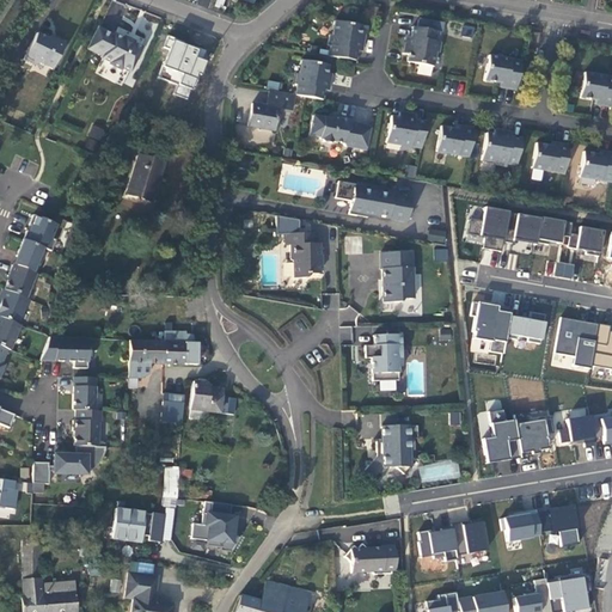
[(416,28),(411,28),(410,37),(405,37),(403,48),(405,49),(404,54),(408,55),(407,62),(433,67),(435,53),(438,53),(440,43),(436,42),(439,32),(441,32),(444,23),(418,18),(416,28)]
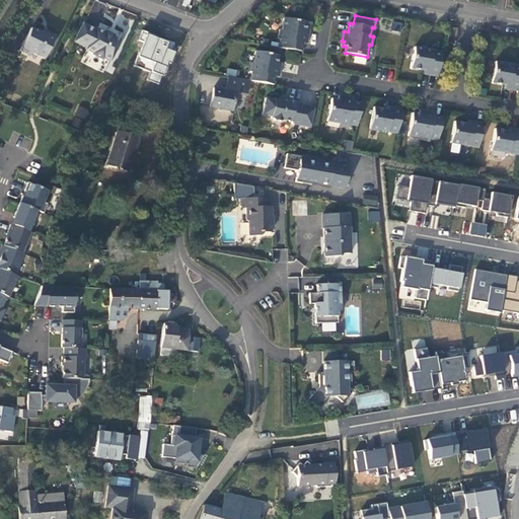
[(279,48),(301,52),(303,43),(306,44),(308,33),(307,33),(308,28),(305,28),(306,22),(283,17),(281,30),(279,29),(278,39),(280,39),(279,48)]
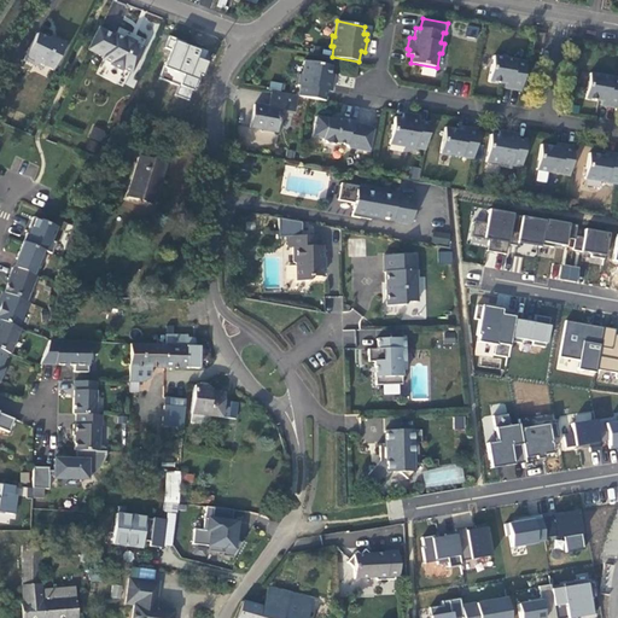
[(466,35),(476,36),(478,28),(468,25),(466,35)]
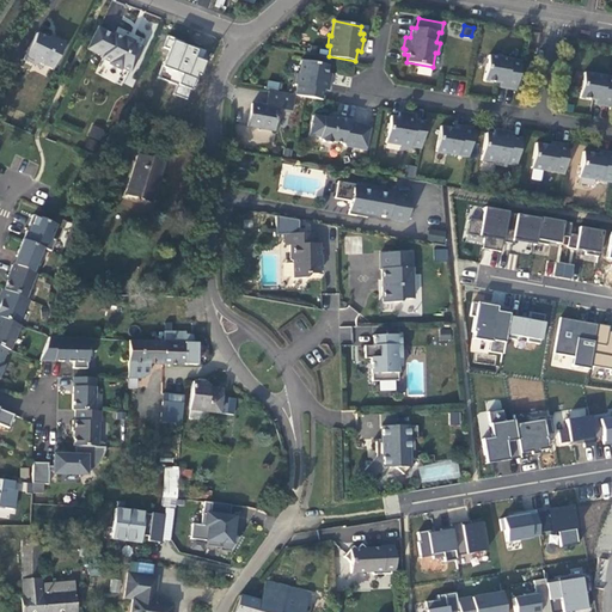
[(129,72),(140,48),(132,43),(132,42),(123,37),(122,40),(114,35),(112,36),(98,29),(89,48),(103,56),(103,57),(110,62),(109,63),(120,69),(121,67),(129,72)]
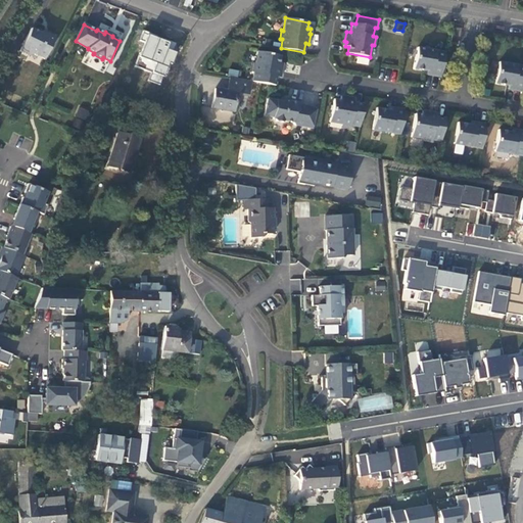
[(453,27),(449,43),(458,45),(461,28),(453,27)]
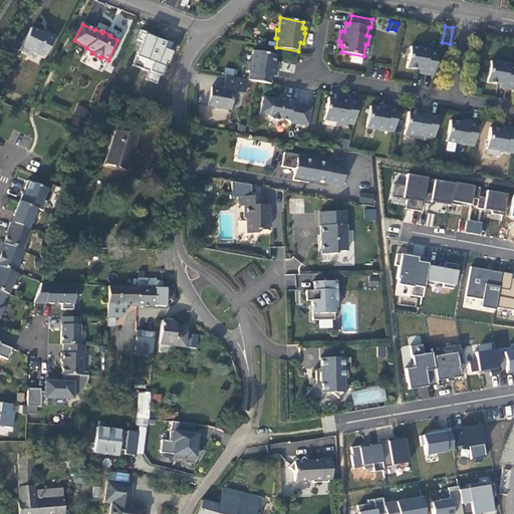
[(43,59),(53,36),(44,32),(40,34),(29,28),(19,50),(28,54),(29,52),(43,59)]
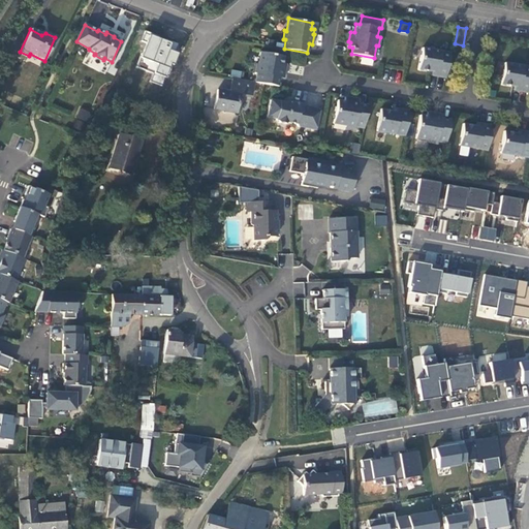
[(157,38),(158,36),(144,31),(139,40),(145,42),(135,67),(152,73),(150,81),(161,86),(165,75),(167,76),(177,54),(174,53),(177,43),(165,39),(164,41),(157,38)]
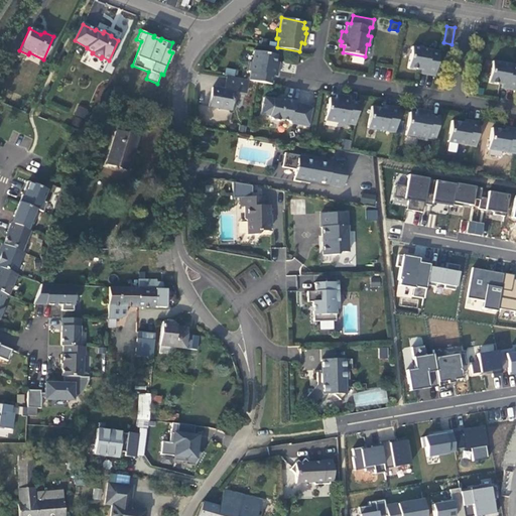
[(421,74),(434,76),(438,51),(411,46),(408,68),(421,71),(421,74)]
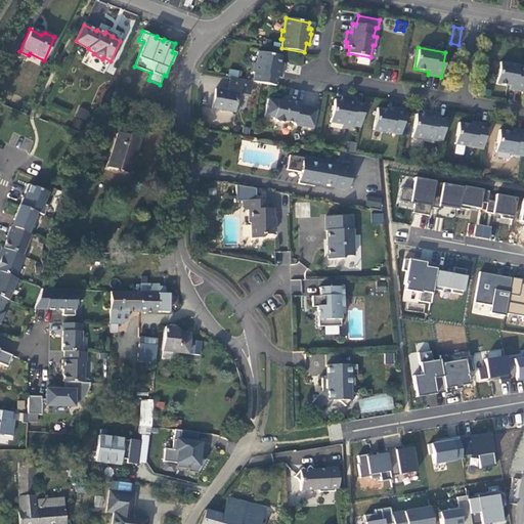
[(263,84),(275,86),(277,77),(280,78),(282,68),(281,68),(281,62),(279,62),(280,55),(257,51),(255,63),(253,63),(252,73),(254,73),(252,82),(263,84)]
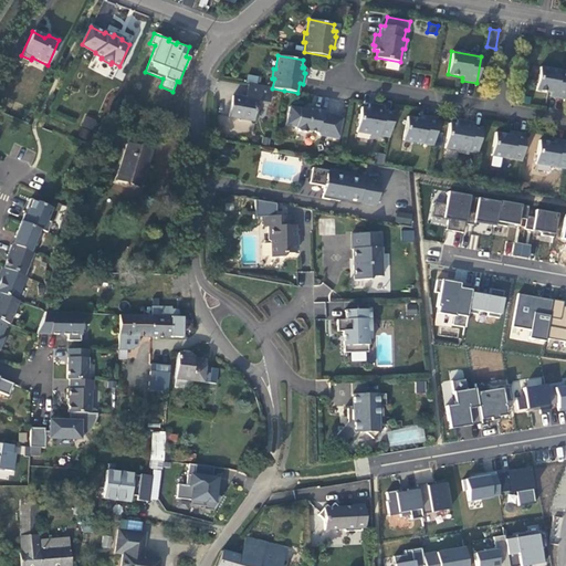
[(551,96),(565,98),(565,91),(565,71),(540,66),(535,91),(551,93),(551,96)]
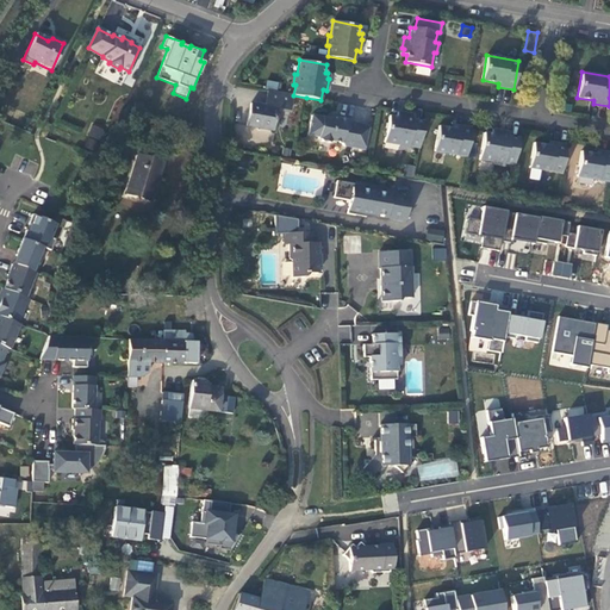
[(265,88),(275,91),(278,82),(266,81),(265,88)]
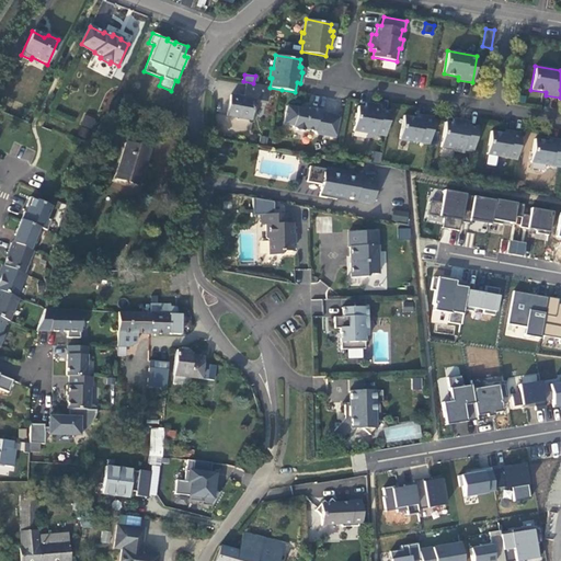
[(266,102),(268,88),(247,83),(243,98),(230,95),(227,115),(250,121),(254,100),(266,102)]
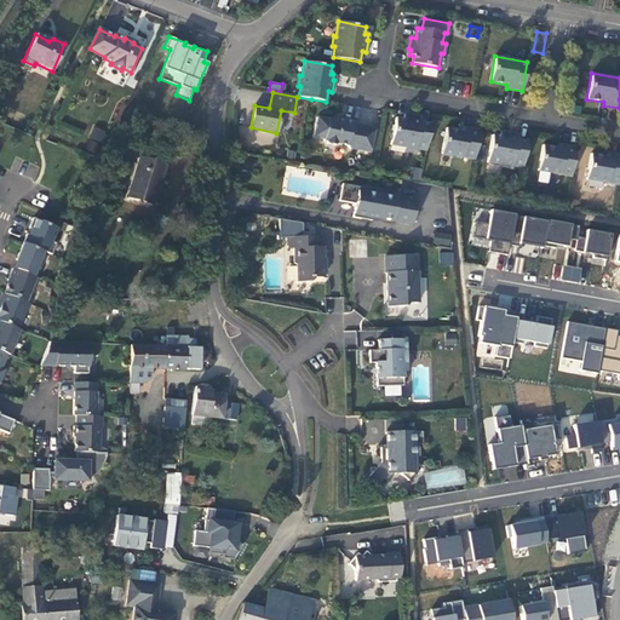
[(425,151),(430,124),(420,122),(422,118),(409,115),(408,118),(403,116),(403,120),(395,119),(390,145),(405,148),(405,150),(414,153),(415,149),(425,151)]
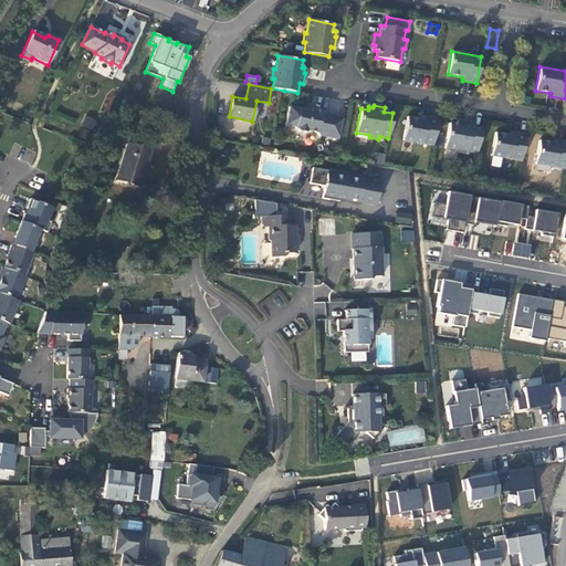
[(337,139),(342,117),(323,114),(323,112),(311,109),(311,112),(289,107),(285,125),(295,127),(294,128),(296,128),(297,132),(305,133),(307,130),(316,133),(318,135),(337,139)]
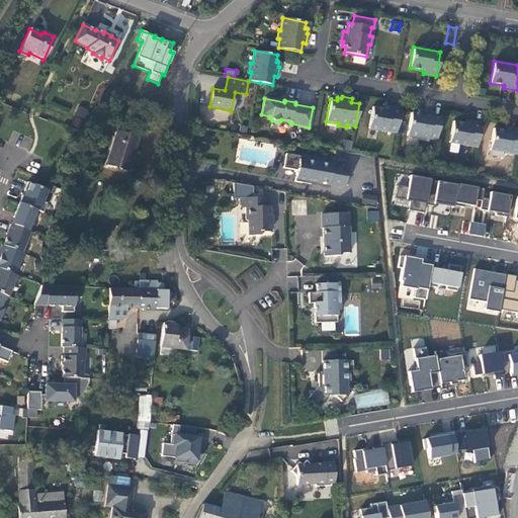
[(79,105),(75,113),(84,119),(89,111),(79,105)]
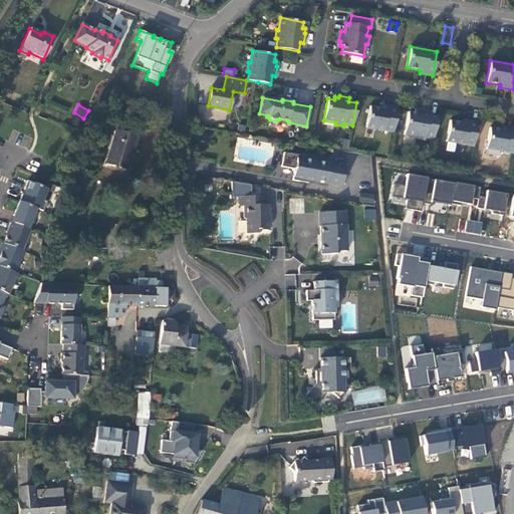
[(393,133),(398,108),(383,105),(383,108),(369,106),(365,127),(393,133)]
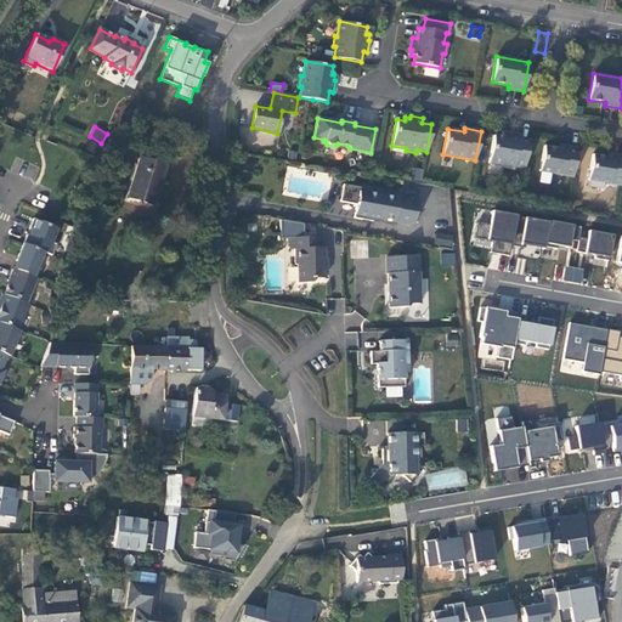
[(524,169),(529,141),(519,140),(519,135),(507,133),(507,135),(502,134),(501,137),(493,136),(488,163),(503,165),(503,168),(513,170),(514,167),(524,169)]
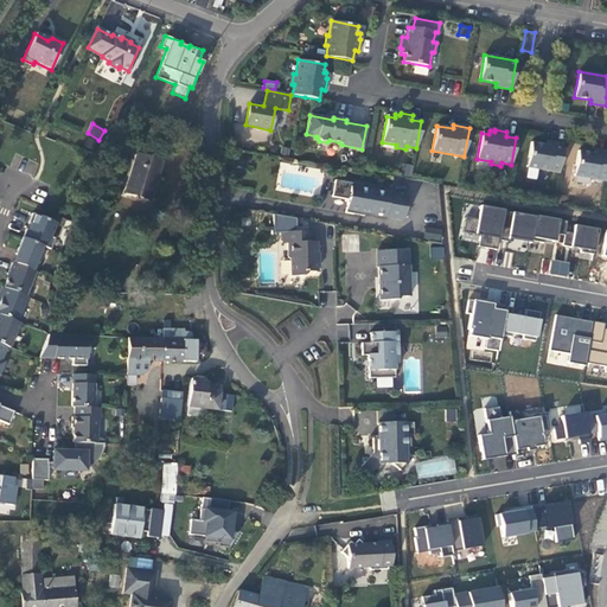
[(558,173),(563,145),(548,142),(547,146),(531,142),(526,167),(558,173)]
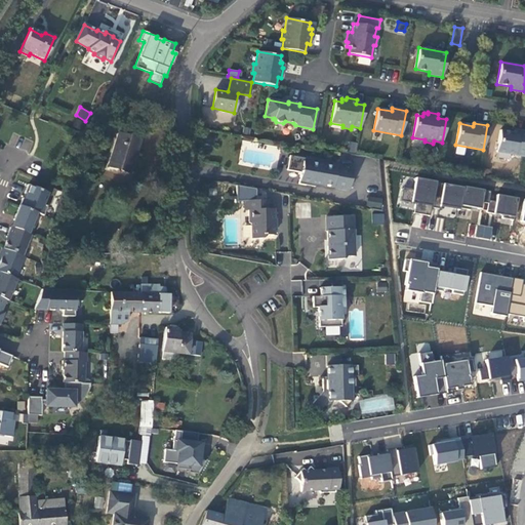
[(524,157),(524,150),(524,131),(515,130),(514,132),(500,130),(496,152),(524,157)]
